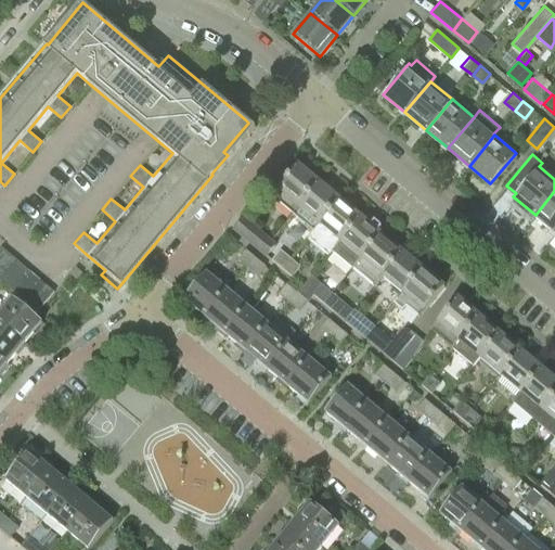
[(293,210),(319,179),(297,162),(278,187),(280,189),(281,201),(293,210)]
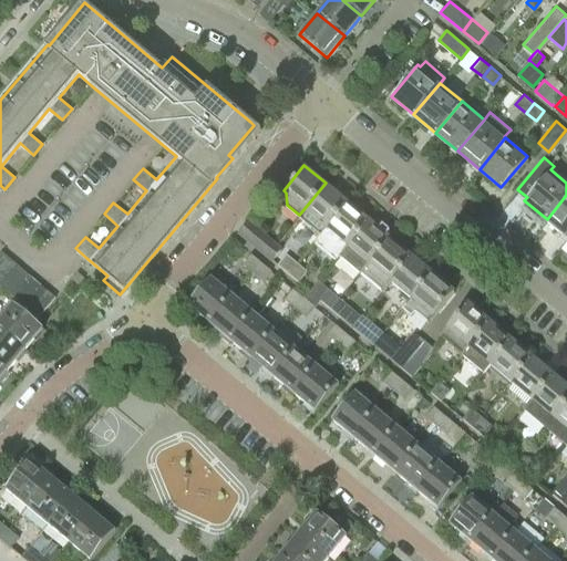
[(320,232),(347,200),(326,183),(299,215),(320,232)]
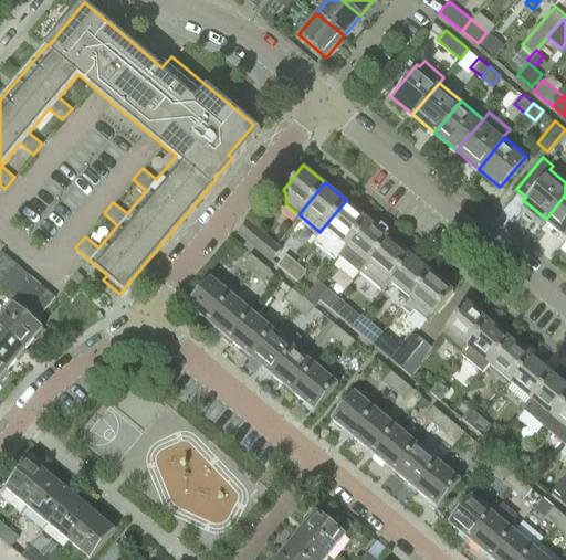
[(565,194),(546,219),(565,235),(565,194)]
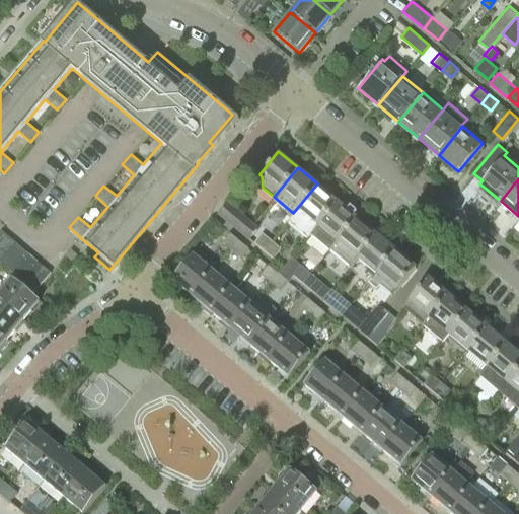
[(310,231),(337,200),(317,184),(293,213),(288,219),(307,235),(310,231)]
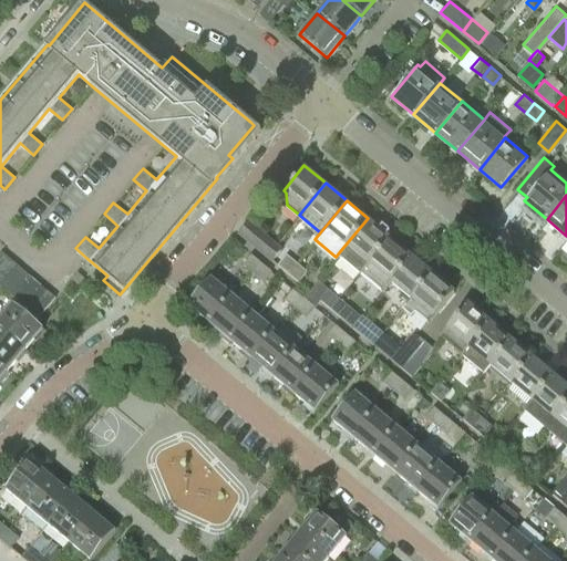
[(360,270),(389,236),(368,218),(339,252),(360,270)]
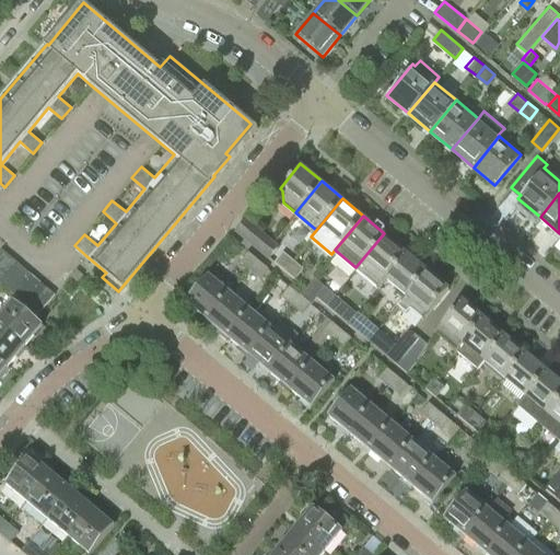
[(278,245),(251,223),(244,218),(235,228),(269,256),(278,245)]
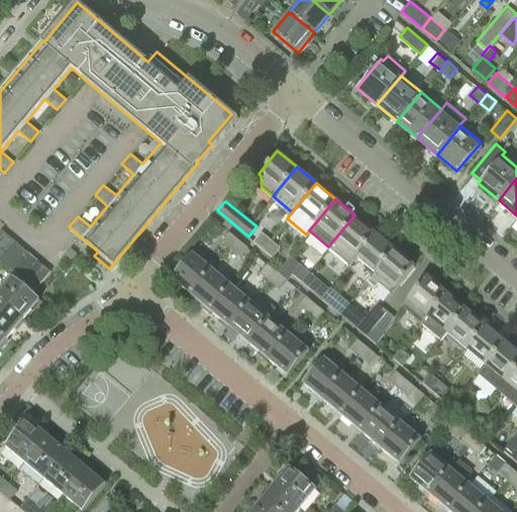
[(355,253),(374,231),(354,215),(328,246),(347,263),(355,253)]
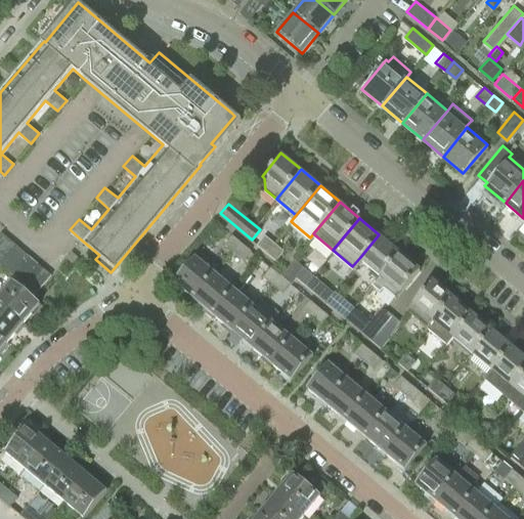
[(0,249),(10,238),(1,230),(0,231),(0,249)]
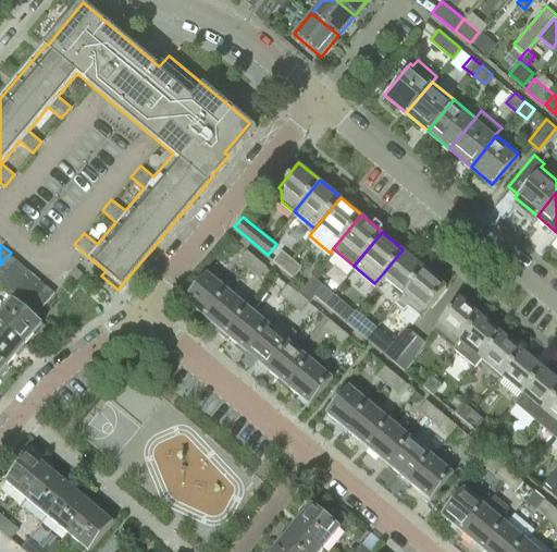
[(247,266),(256,255),(246,247),(237,257),(247,266)]
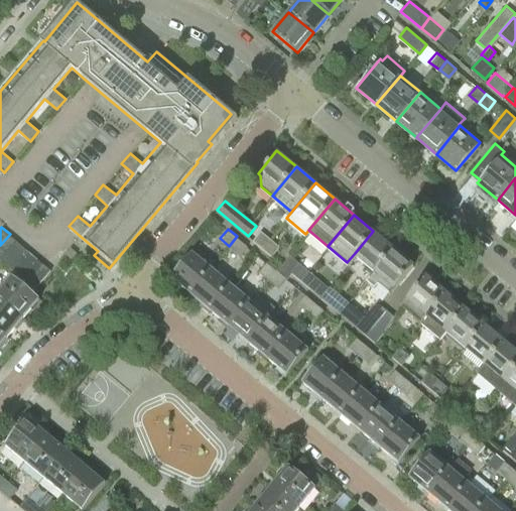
[(262,247),(270,237),(261,230),(253,240),(262,247)]
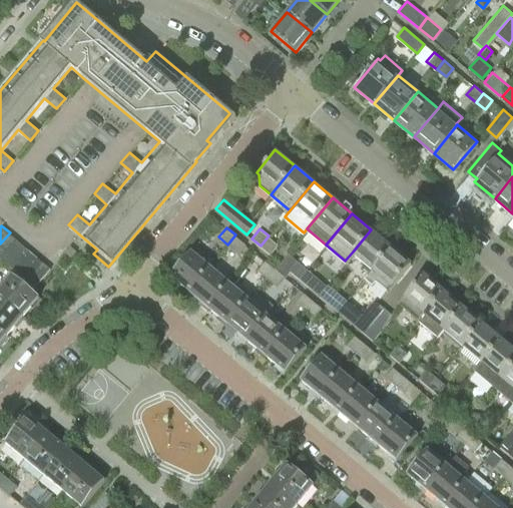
[(371,229),(353,251),(371,268),(363,277),(364,278),(391,245),(371,229)]
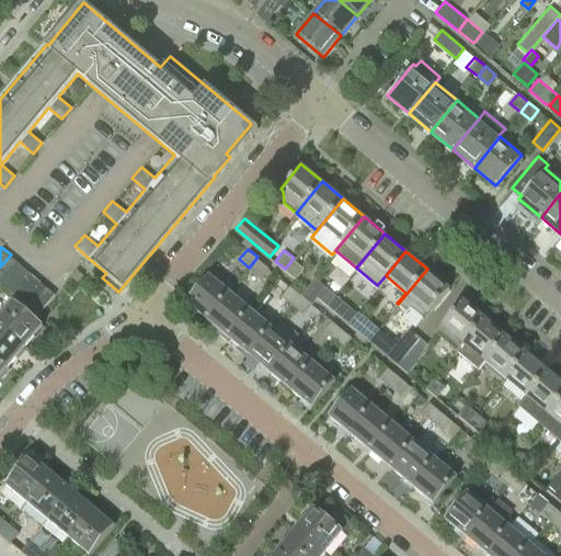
[(0,280),(2,282),(20,262),(11,254),(0,267),(0,280)]
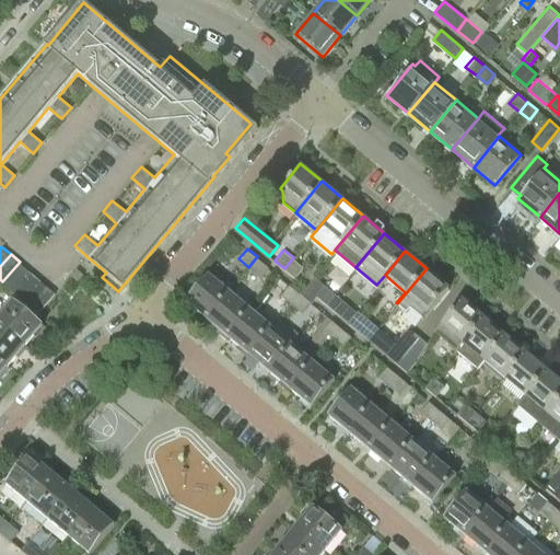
[(257,256),(248,267),(259,275),(268,265),(257,256)]
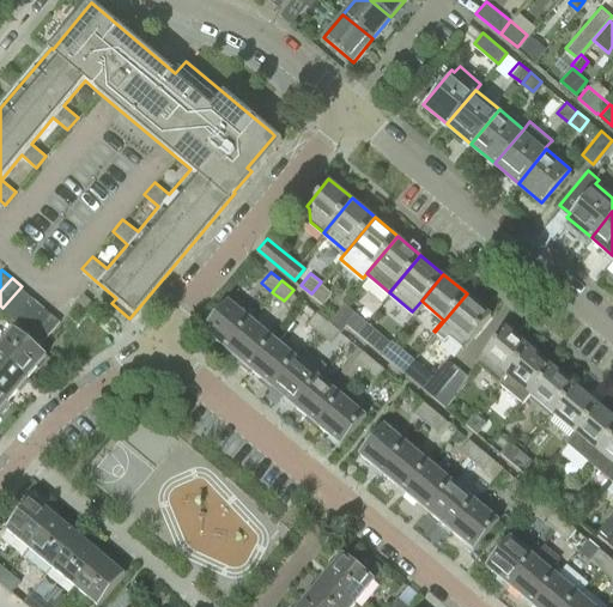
[(321,281),(311,293),(322,303),(332,291),(321,281)]
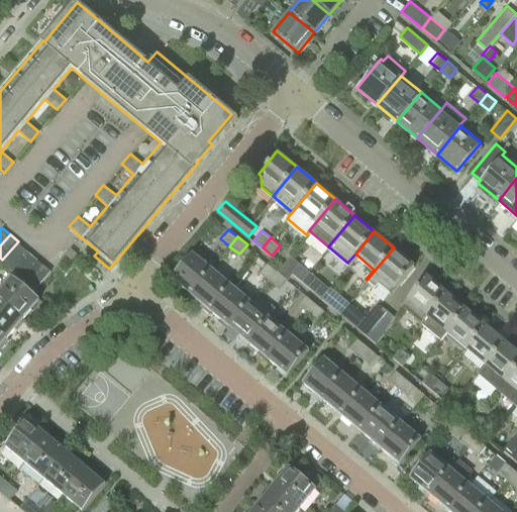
[(10,267),(26,247),(18,241),(2,260),(10,267)]
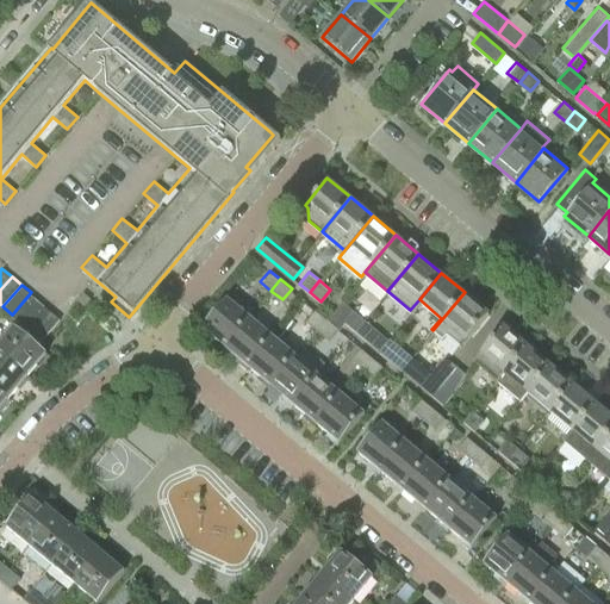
[(22,323),(41,300),(31,292),(12,315),(22,323)]
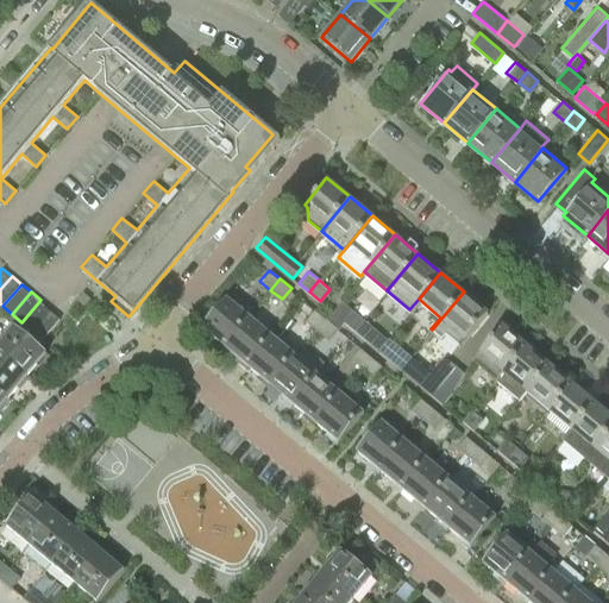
[(464,291),(432,330),(440,337),(444,332),(459,344),(487,311),(464,291)]
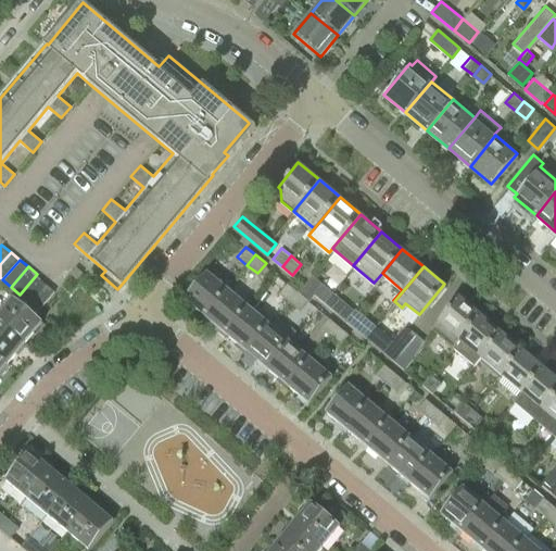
[(204,315),(227,288),(206,270),(184,298),(204,315)]
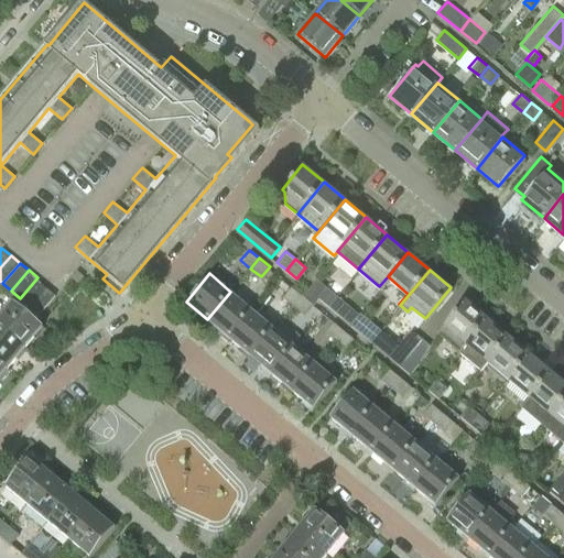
[(29,305),(46,285),(38,277),(20,298),(29,305)]
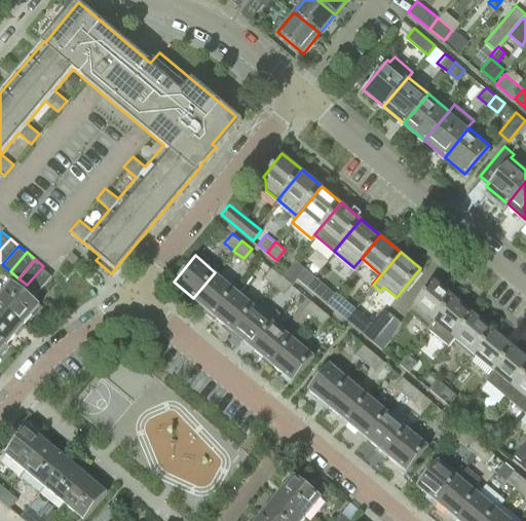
[(43,266),(27,285),(36,293),(51,273),(43,266)]
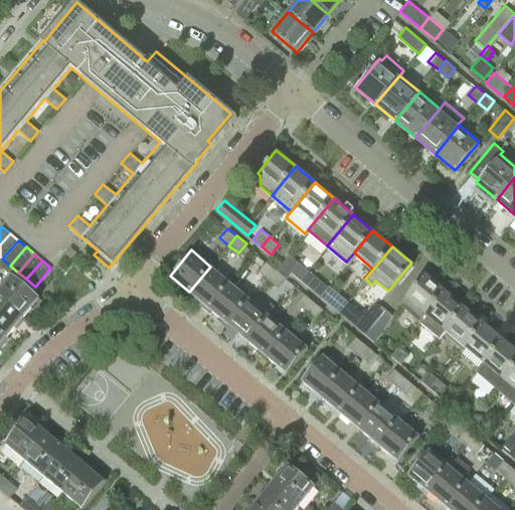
[(267,278),(275,268),(266,261),(258,270),(267,278)]
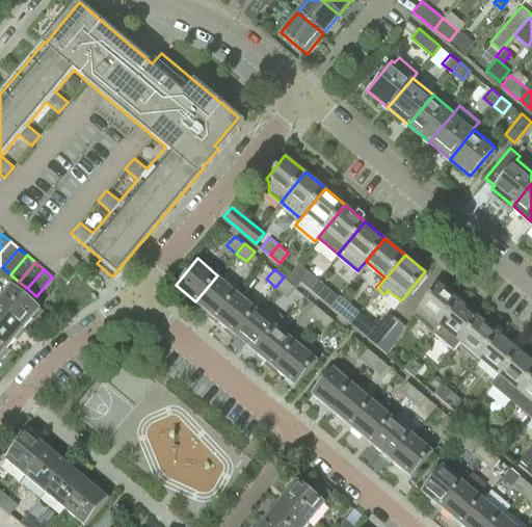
[(310,288),(318,279),(309,270),(300,280),(310,288)]
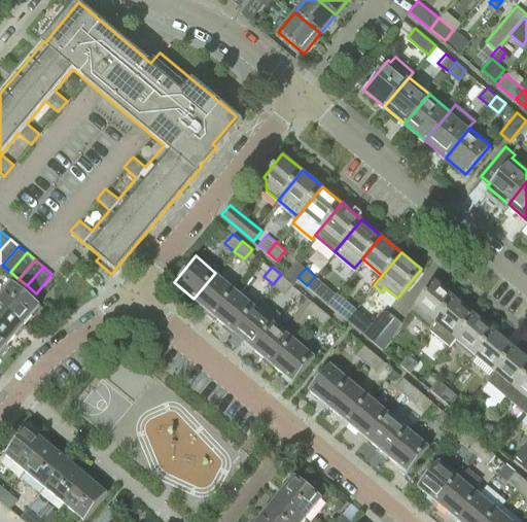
[(215,273),(194,299),(213,315),(236,289),(215,273)]
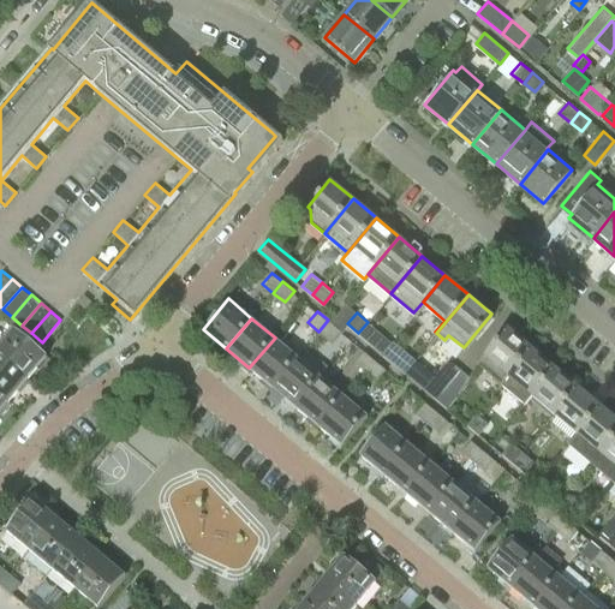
[(328,320),(318,332),(329,340),(339,329),(328,320)]
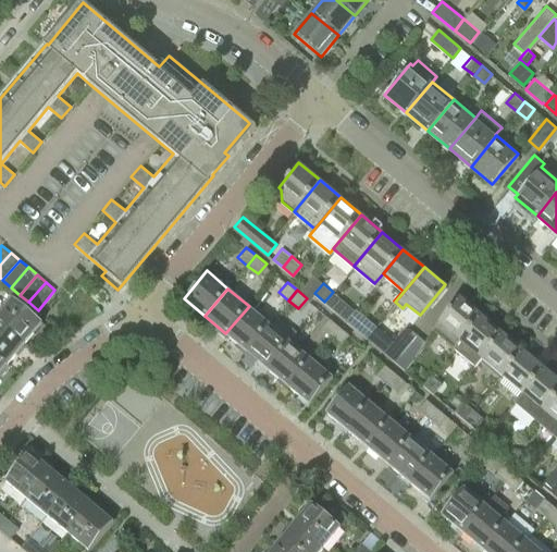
[(333,292),(324,302),(335,310),(343,301),(333,292)]
